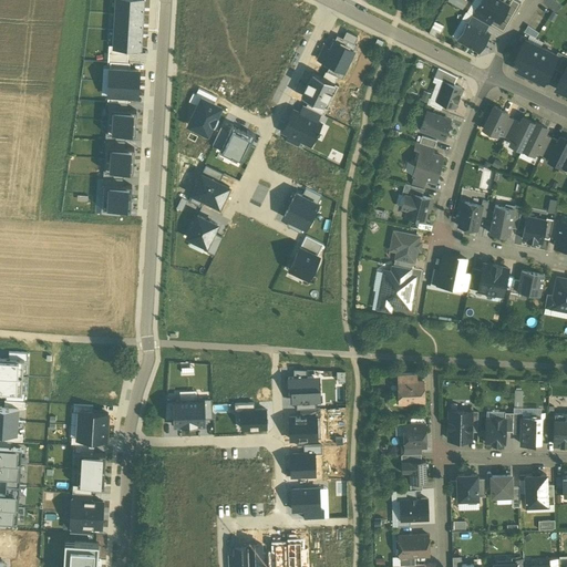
[(116,0),(116,13),(143,16),(143,0),(116,0)]
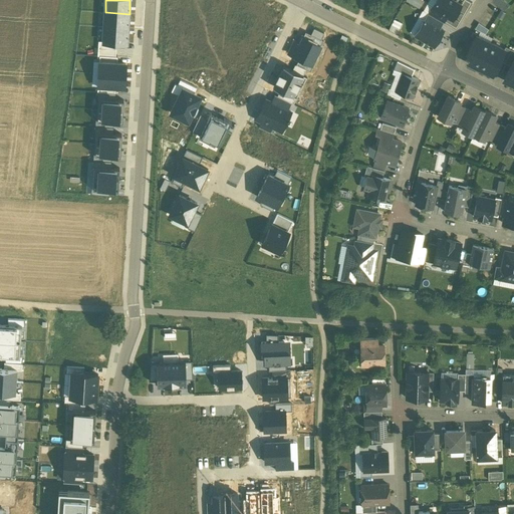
[(461,5),(452,0),(436,0),(432,8),(447,17),(453,20),(461,5)]
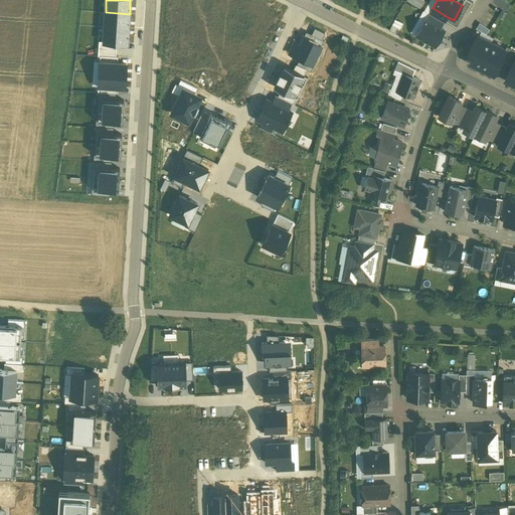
[(448,17),(433,8),(428,14),(444,22),(444,23),(445,23),(448,17)]
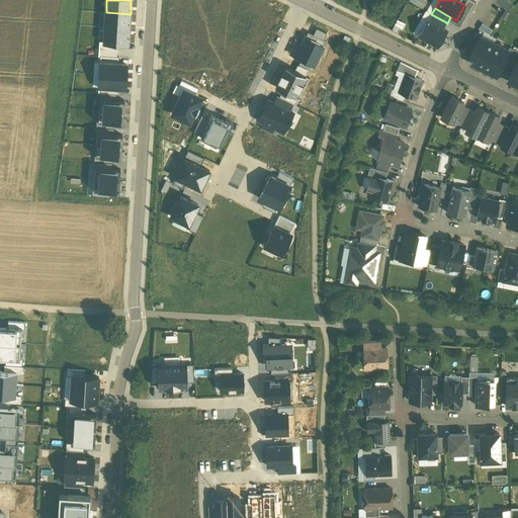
[(106,12),(105,27),(130,28),(131,14),(106,12)]
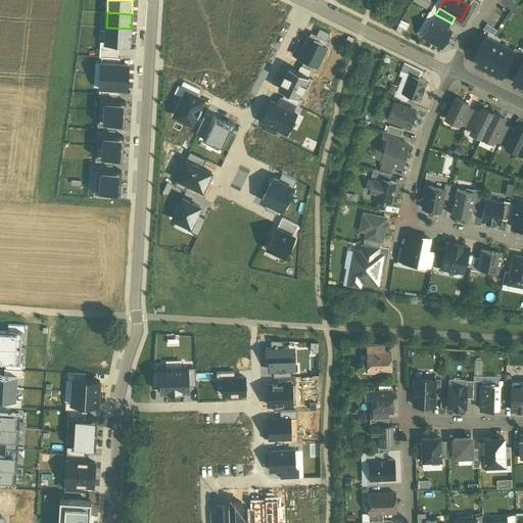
[(435,14),(435,13),(431,19),(447,29),(450,24),(450,22),(435,14)]
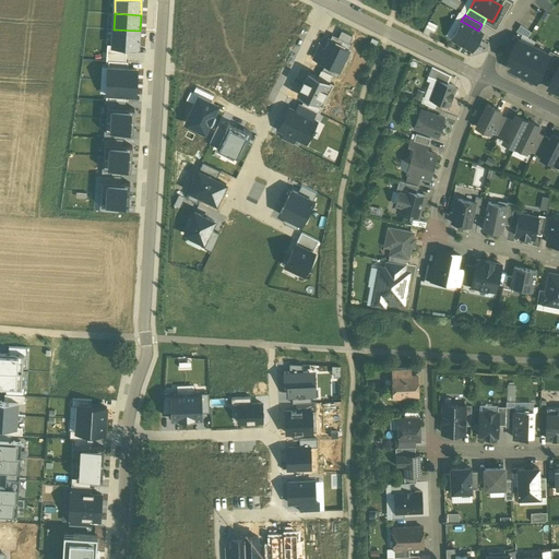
[(478,31),(461,21),(451,38),(472,50),(482,33),(478,31)]
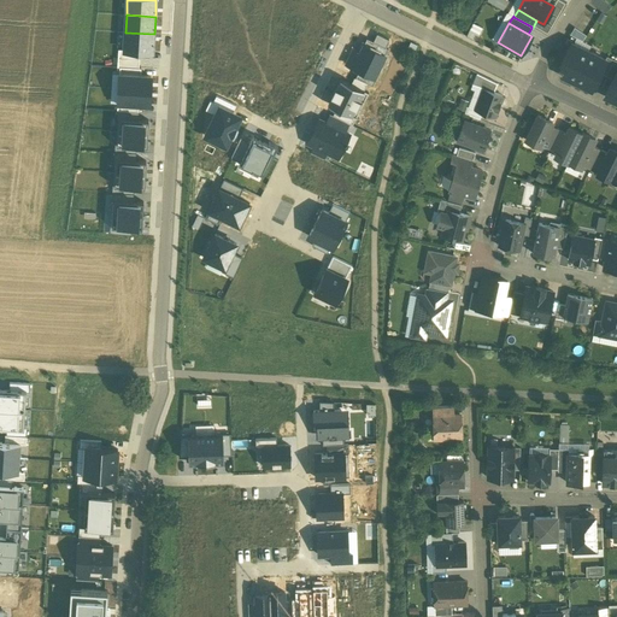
[(468,36),(477,41),(483,29),(474,24),(468,36)]
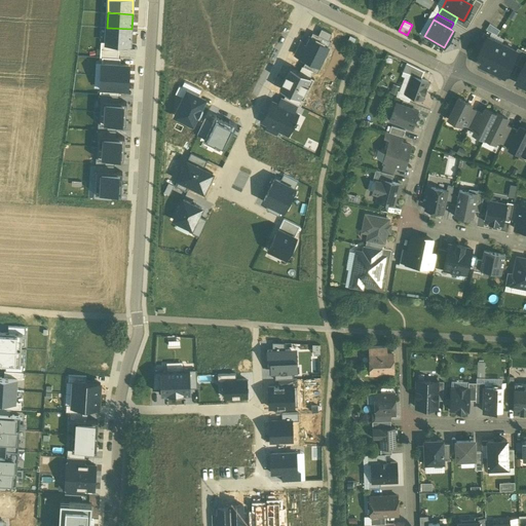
[(107,28),(106,43),(119,43),(130,44),(132,29),(107,28)]
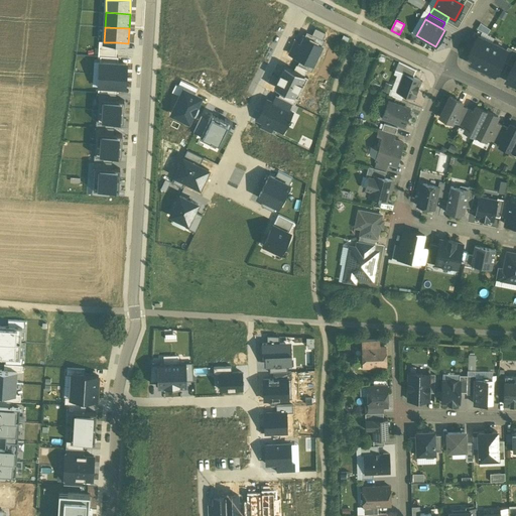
[(324,39),(326,34),(314,28),(312,34),(324,39)]
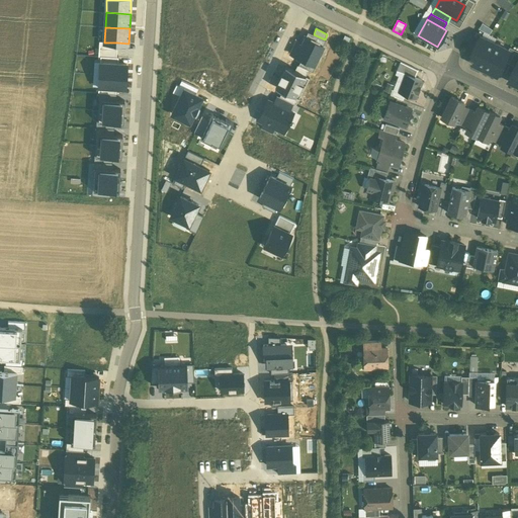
[(301,60),(315,66),(325,47),(305,36),(294,57),(301,60)]
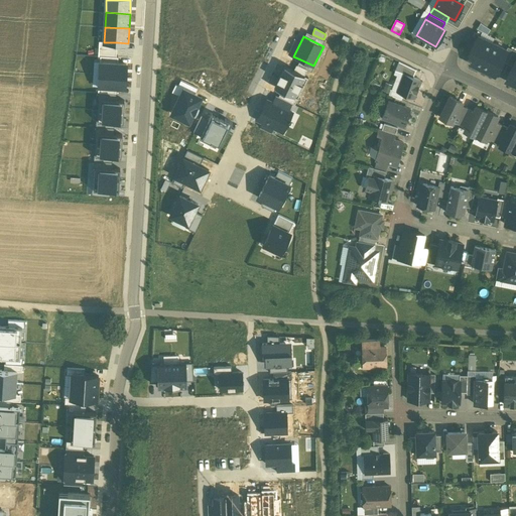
[(479,36),(478,36),(477,38),(468,55),(473,58),(471,63),(480,69),(492,43),(479,36)]
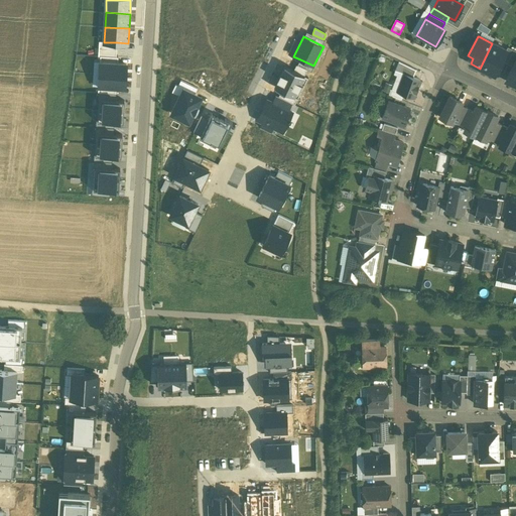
[(117,50),(117,42),(104,42),(99,41),(99,49),(117,50)]
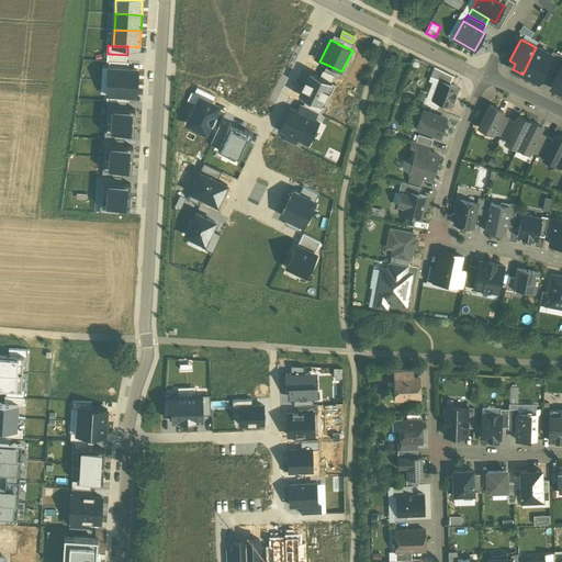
[(551,54),(536,47),(523,75),(532,79),(536,74),(541,76),(546,66),(552,55),(551,54)]
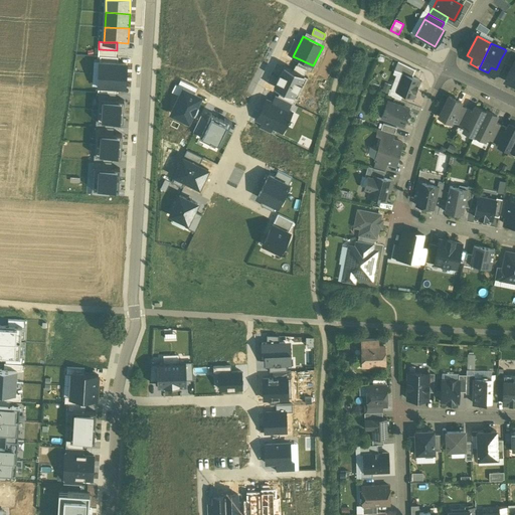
[(506,47),(505,49),(506,50),(500,60),(506,63),(512,50),(506,47)]
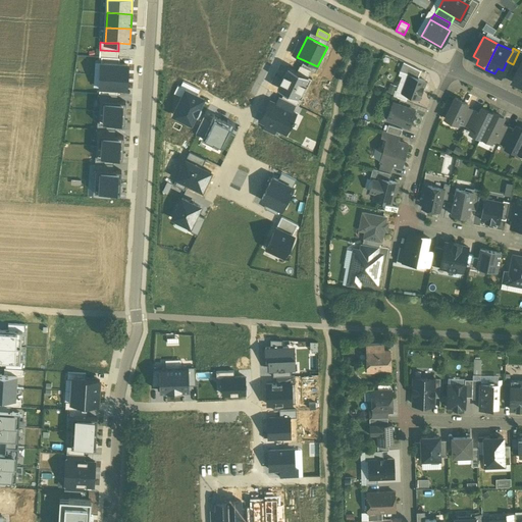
[(117,58),(118,51),(100,50),(100,56),(117,58)]
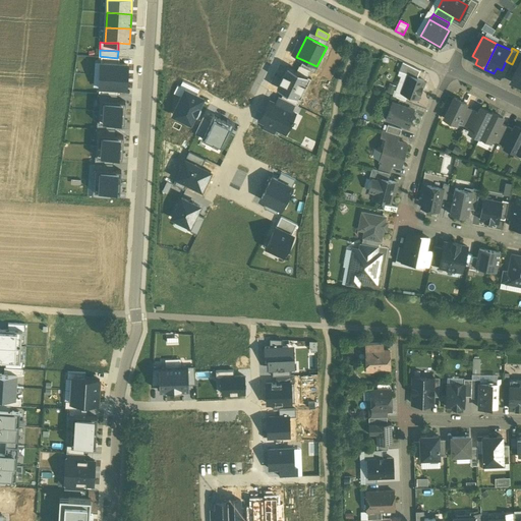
[(520,51),(518,51),(512,64),(517,67),(520,58),(520,51)]
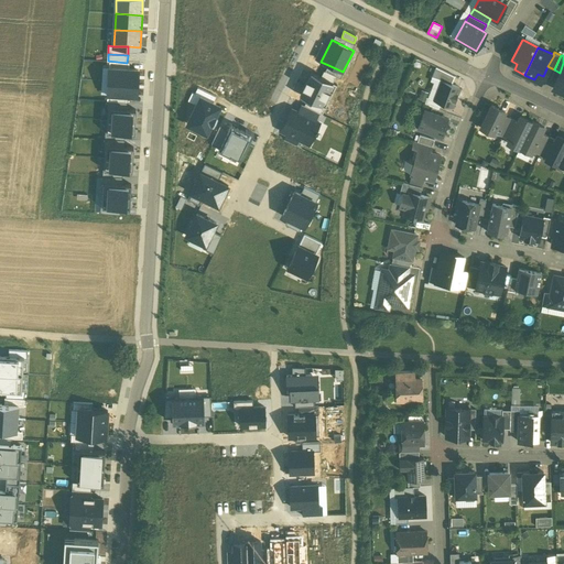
[(328,65),(325,72),(336,77),(339,79),(343,72),(328,65)]
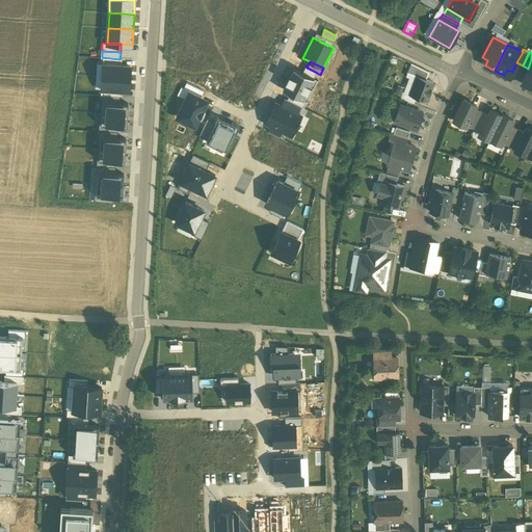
[(103,64),(102,77),(130,78),(131,65),(103,64)]
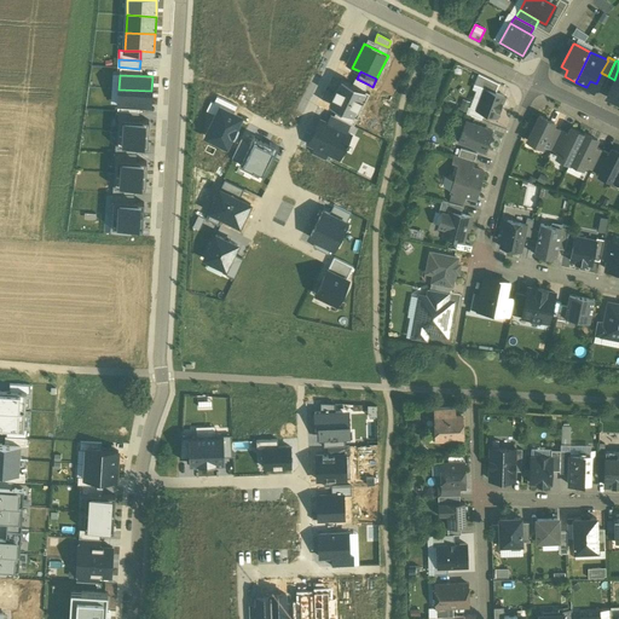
[(498,84),(484,76),(479,86),(485,88),(495,92),(498,84)]
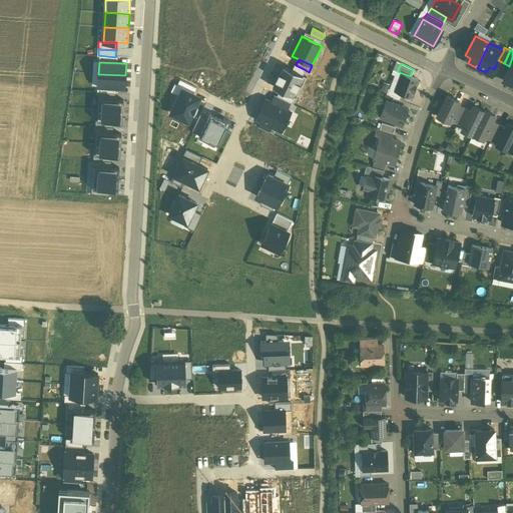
[(280,90),(296,98),(307,77),(303,75),(306,70),(296,65),(295,64),(292,70),(283,65),(280,73),(279,72),(275,79),(276,80),(273,87),(280,90)]
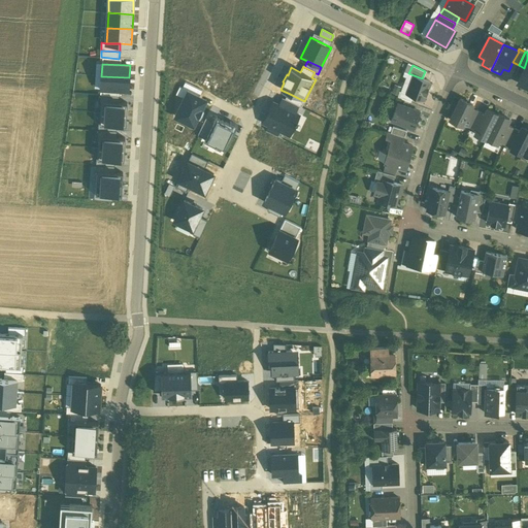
[(422,78),(414,75),(406,94),(413,96),(423,100),(430,81),(422,78)]
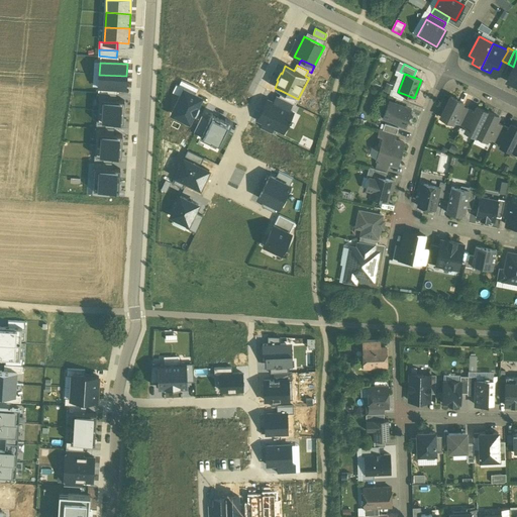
[(125,88),(126,76),(99,75),(98,87),(125,88)]
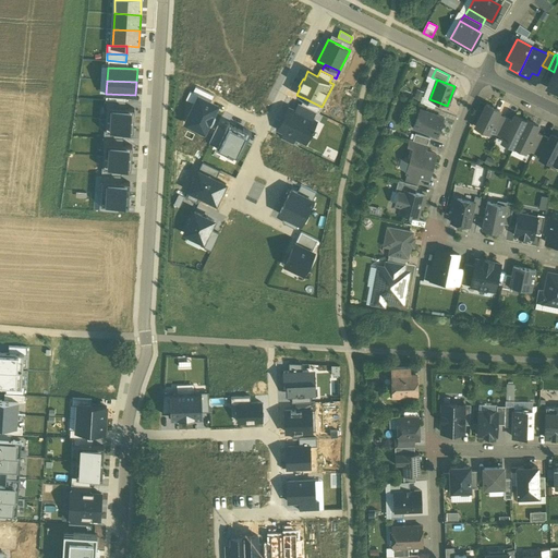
[(193,93),(210,101),(214,95),(195,86),(193,93)]
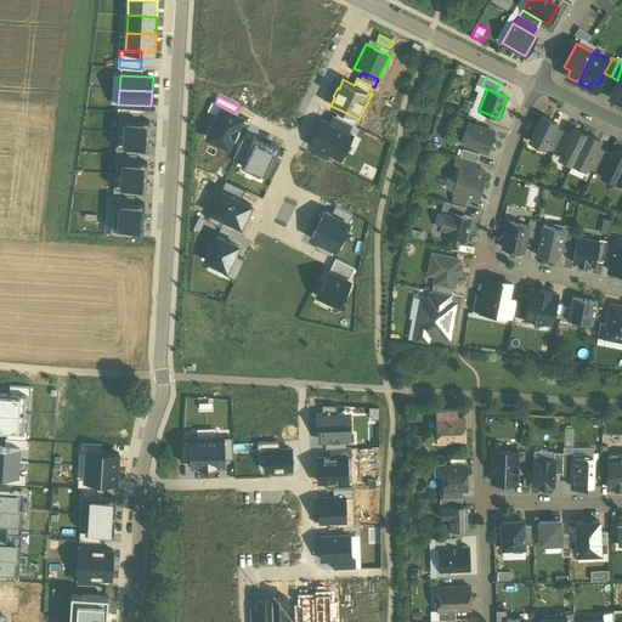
[(215,103),(211,102),(208,111),(216,114),(205,136),(227,147),(232,137),(235,139),(239,129),(237,128),(243,117),(235,113),(215,103)]
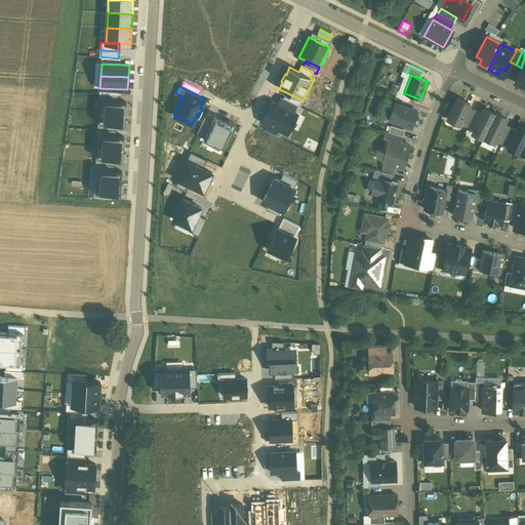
[(408,102),(410,95),(404,93),(399,91),(397,97),(408,102)]
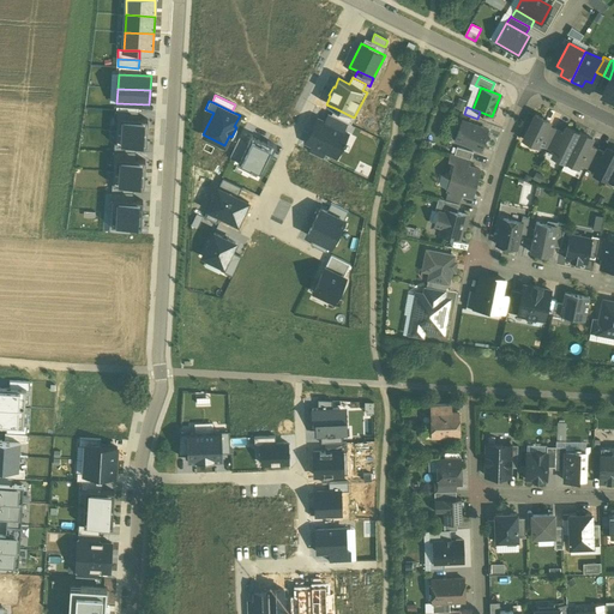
[(354,118),(335,108),(331,115),(350,125),(354,118)]
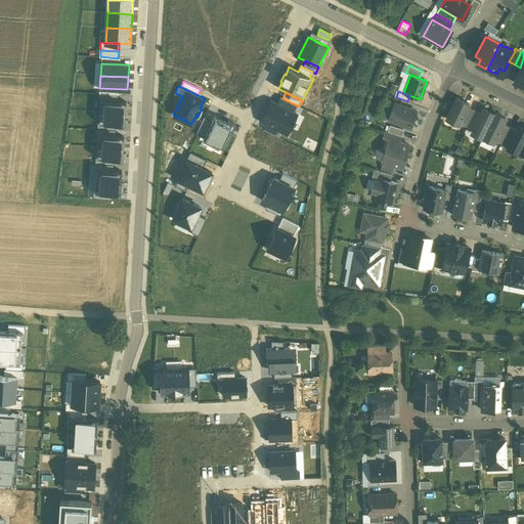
[(276,104),(293,113),(297,105),(280,97),(276,104)]
